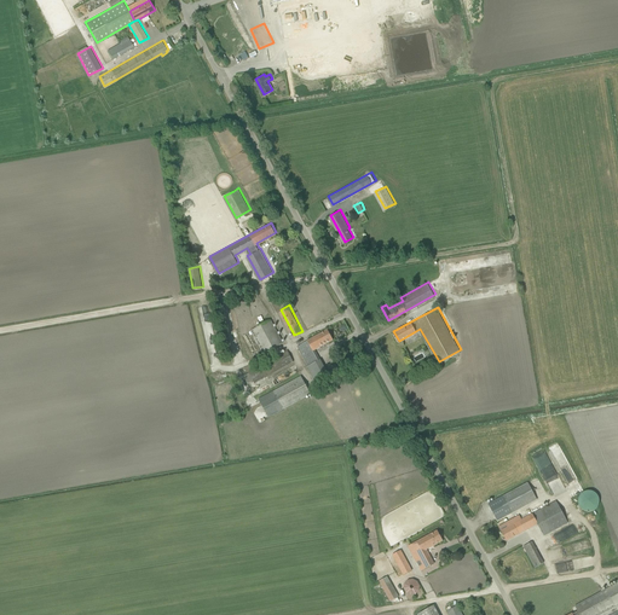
[(252,328),(265,350),(284,341),(271,317),(252,328)]
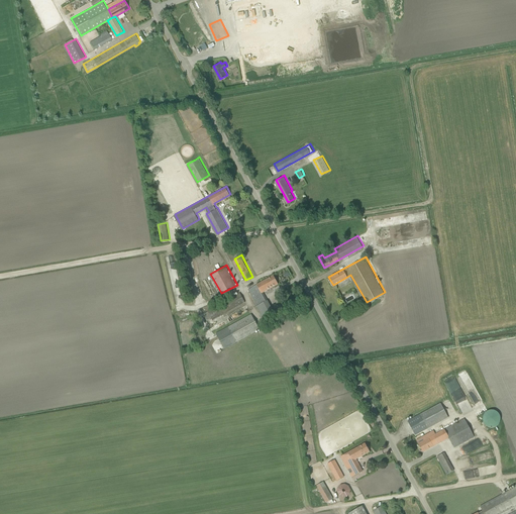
[(249,288),(253,296),(262,291),(279,282),(275,274),(251,286),(249,288)]
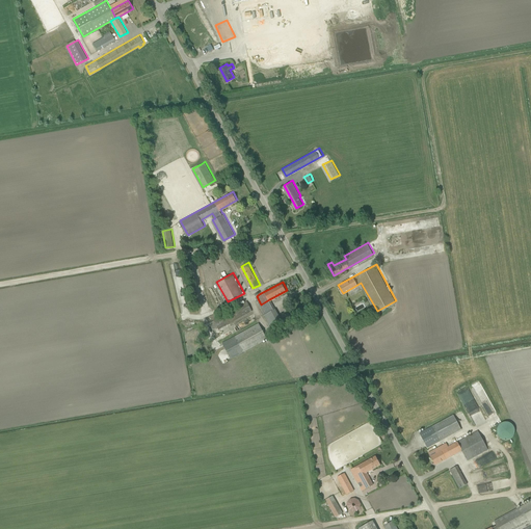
[(210,321),(214,327),(218,325),(219,326),(253,309),(247,299),(214,317),(215,318),(210,321)]
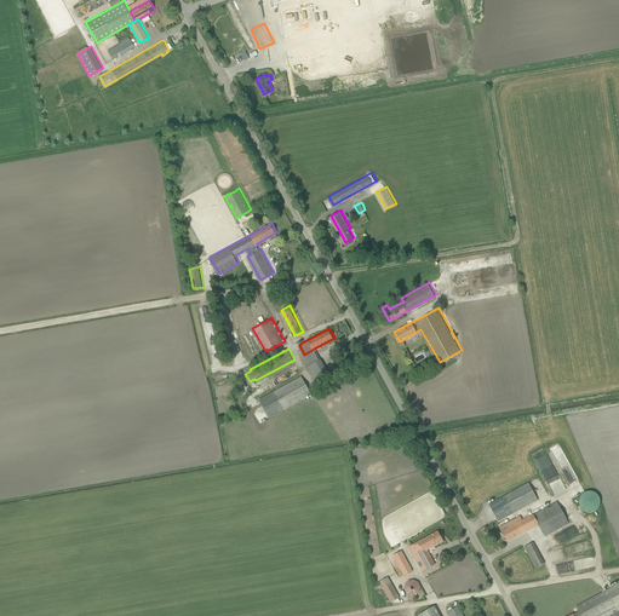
[(321,357),(320,358),(309,364),(316,376),(328,369),(322,357),(321,357)]
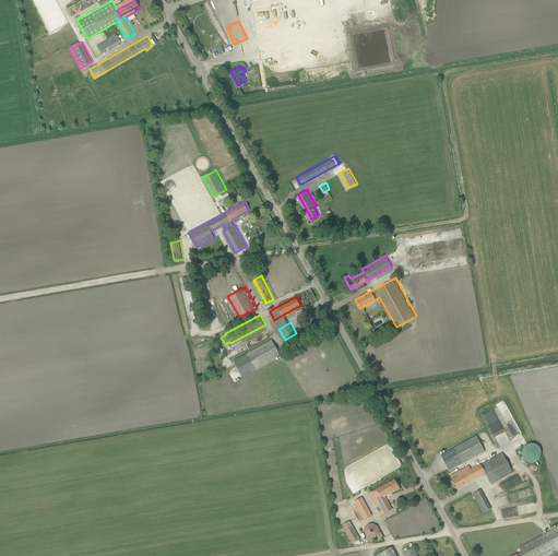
[(282,354),(273,338),(235,358),(244,375),(282,354)]
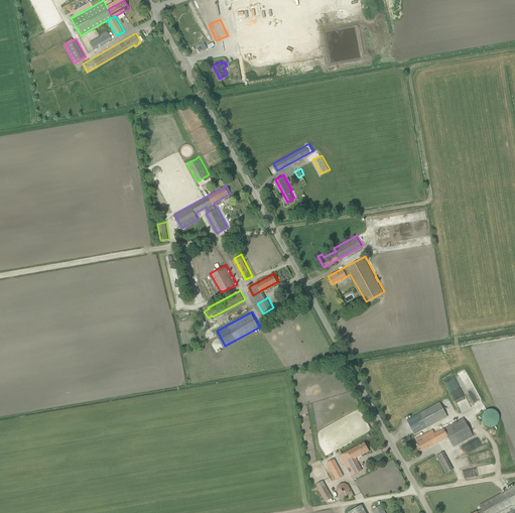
[(448,414),(440,400),(408,418),(415,431),(448,414)]
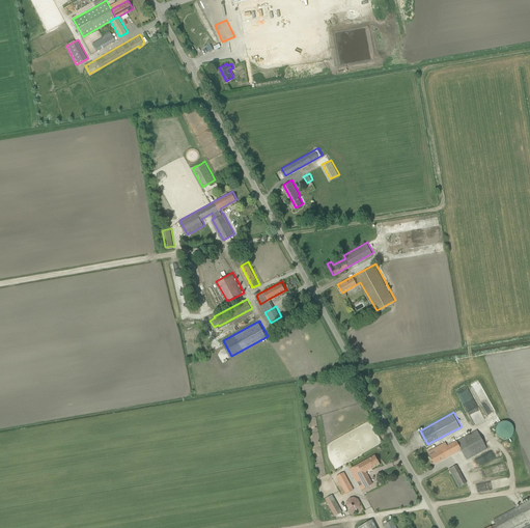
[(515,431),(515,427),(515,425),(514,423),(513,421),(512,420),(510,418),(508,418),(507,417),(504,417),(502,417),(500,418),(498,419),(496,420),(495,422),(494,424),(494,425),(494,428),(494,431),(494,433),(495,434),(497,436),(498,437),(500,438),(503,439),(505,439),(507,439),(509,438),(510,437),(512,436),(513,435),(514,433),(515,431)]
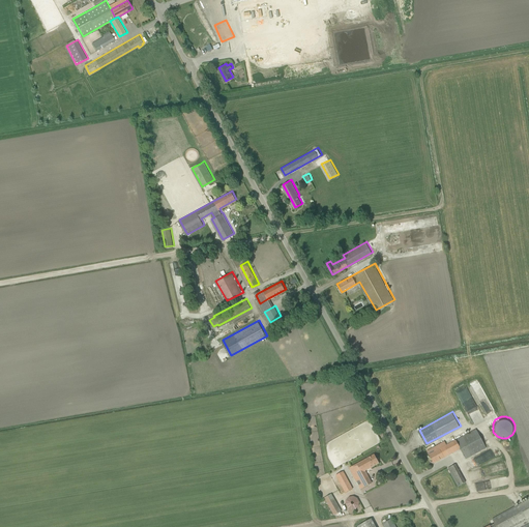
[(445,439),(433,445),(435,449),(430,452),(435,461),(461,446),(466,457),(487,445),(477,427),(447,443),(445,439)]
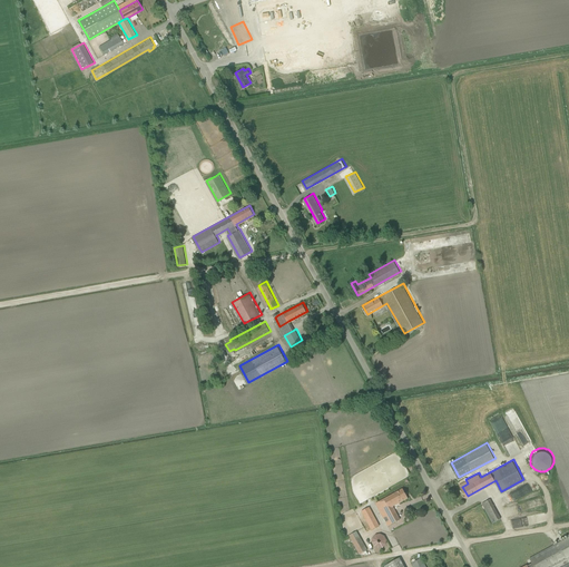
[(403,487),(376,501),(389,524),(401,517),(393,505),(409,496),(403,487)]
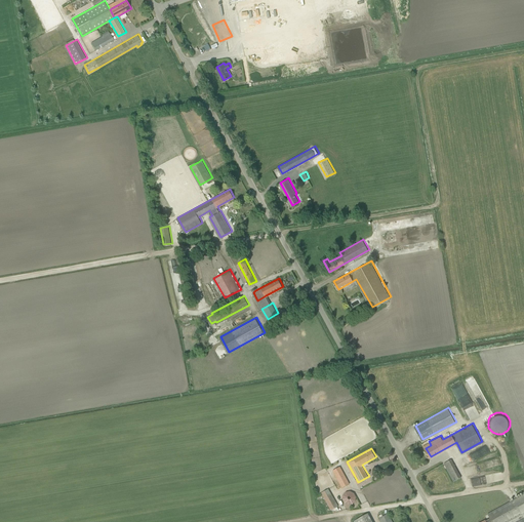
[(500,456),(467,466),(469,472),(502,462),(500,456)]
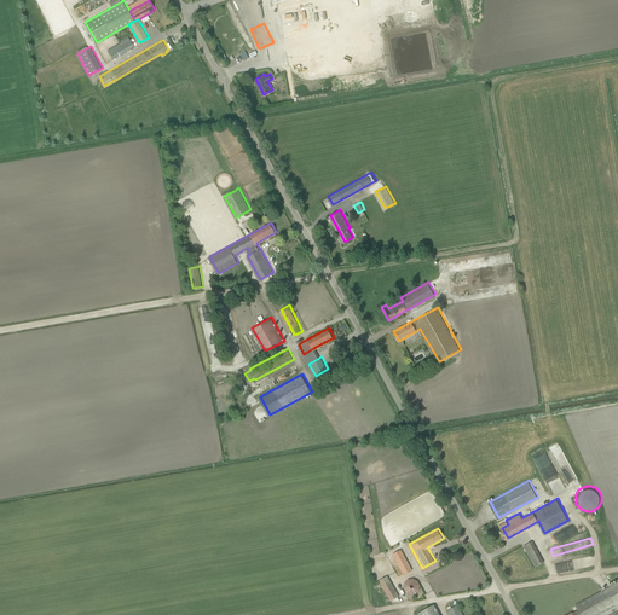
[(533,540),(524,545),(536,566),(544,561),(533,540)]
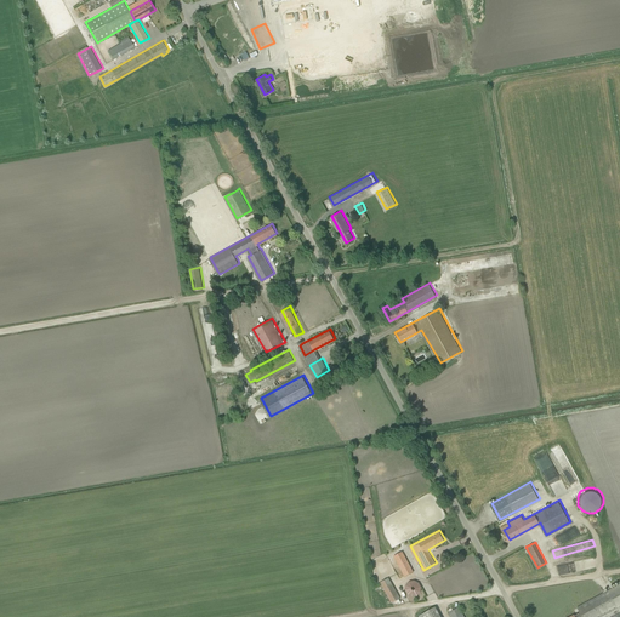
[(415,570),(403,549),(394,554),(405,575),(415,570)]
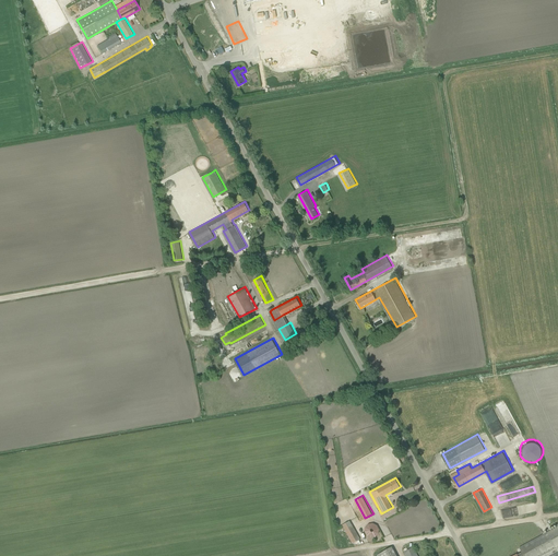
[(352,541),(360,536),(351,518),(342,521),(352,541)]
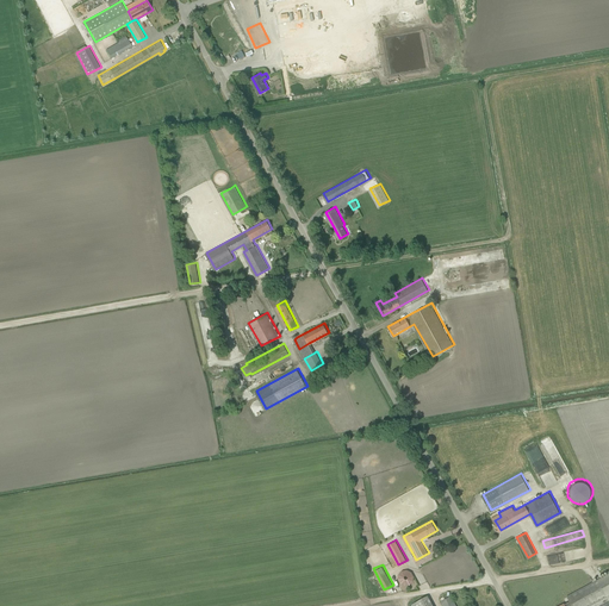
[(414,568),(399,568),(399,581),(414,581),(414,568)]
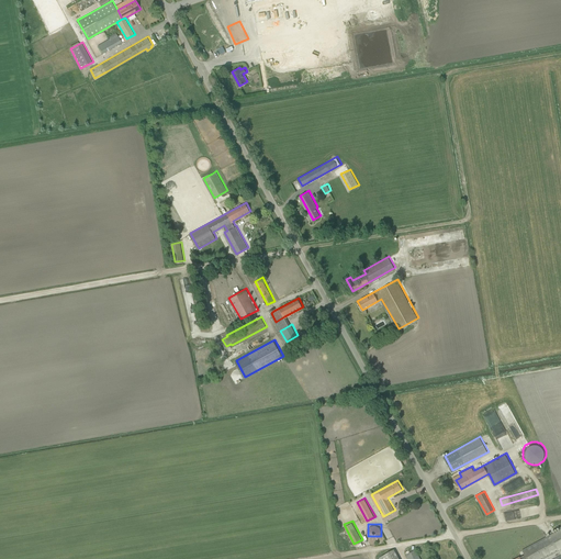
[(534,558),(535,558),(560,546),(560,526),(520,545),(524,552),(522,554),(523,557),(529,555),(530,558),(534,558)]
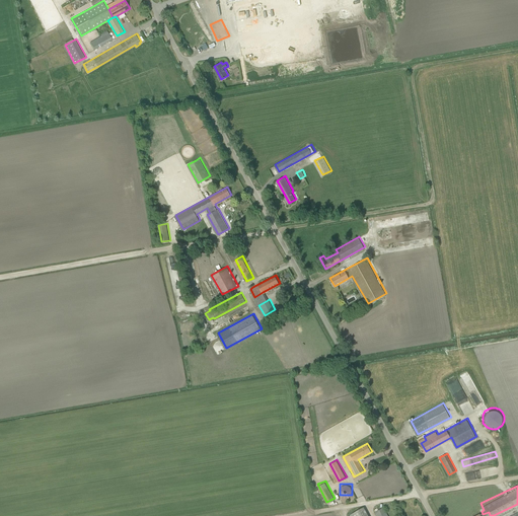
[(379,515),(389,515),(384,506),(376,510),(379,515)]
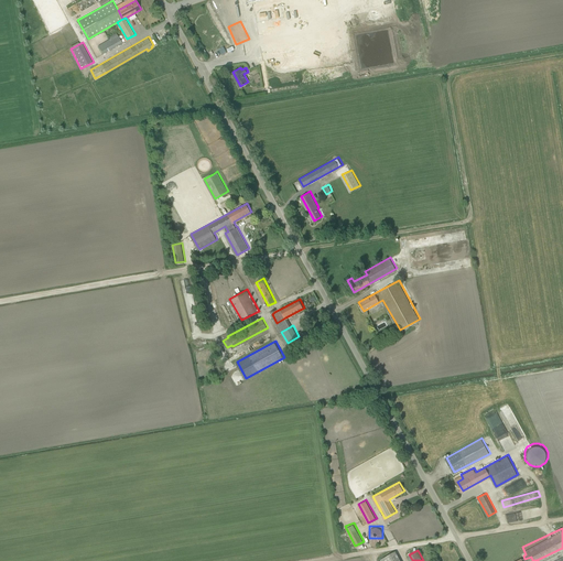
[(379,559),(379,560),(399,560),(394,551),(379,559)]
